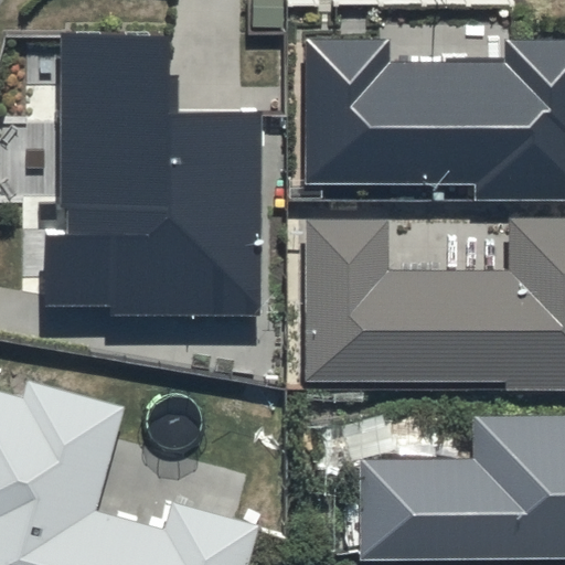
[(171,31),(57,31),(57,204),(65,204),(65,231),(44,231),(44,305),(108,305),(108,318),(263,318),(263,109),(171,109),(171,31)]
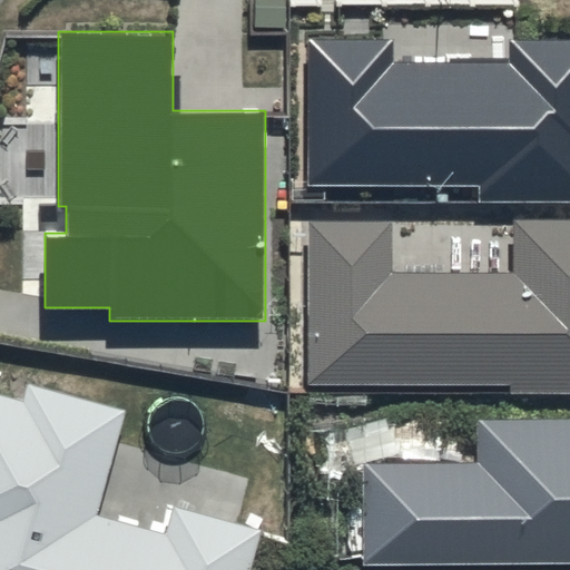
[(304,37),(302,182),(475,184),(475,199),(569,200),(569,37),(445,36),(444,61),(390,60),(391,39),(304,37)]
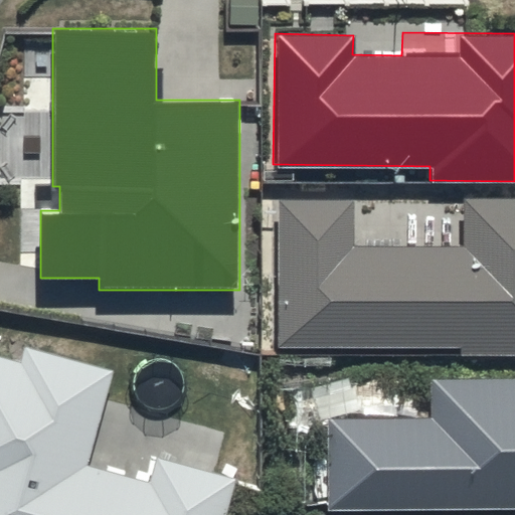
[(275,195),(272,342),(456,345),(456,354),(490,355),(490,364),(514,364),(514,195),(460,194),(459,246),(350,244),(350,196),(275,195)]
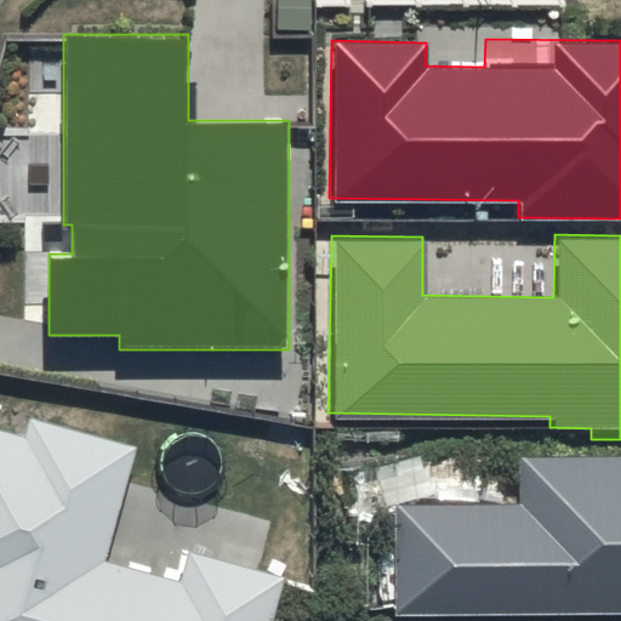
[(140,446),(27,415),(21,437),(0,429),(0,620),(273,620),(286,576),(189,550),(180,582),(107,562),(140,446)]
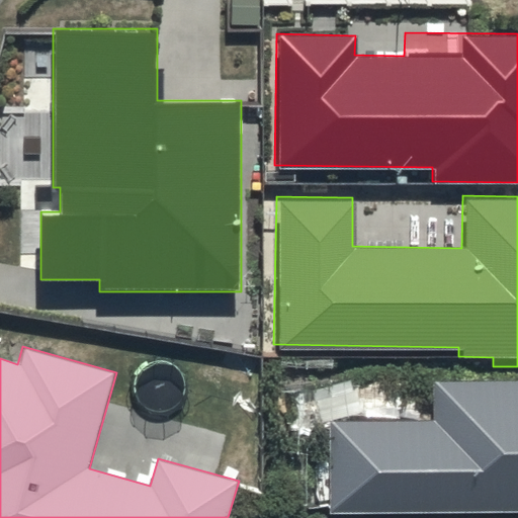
[(324,419),(325,509),(517,508),(517,380),(431,381),(431,418),(324,419)]
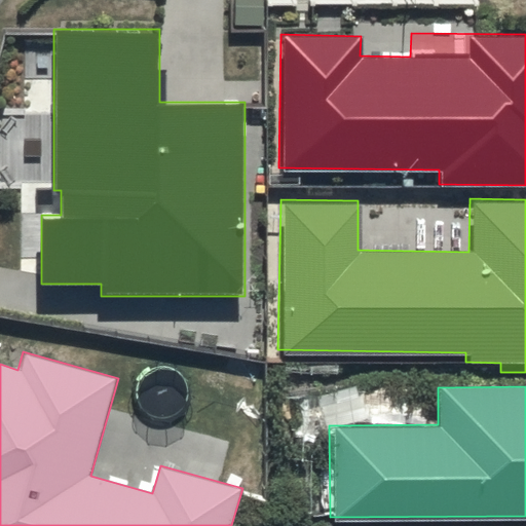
All buildings are outlined.
